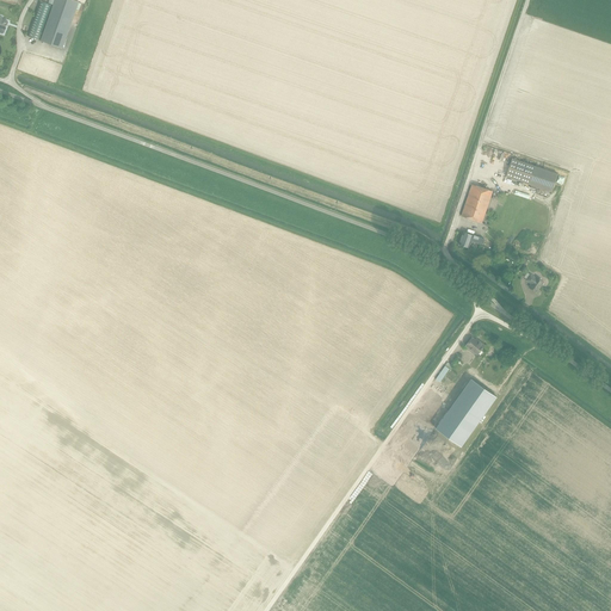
[(39,41),(53,5),(39,0),(28,36),(39,41)]
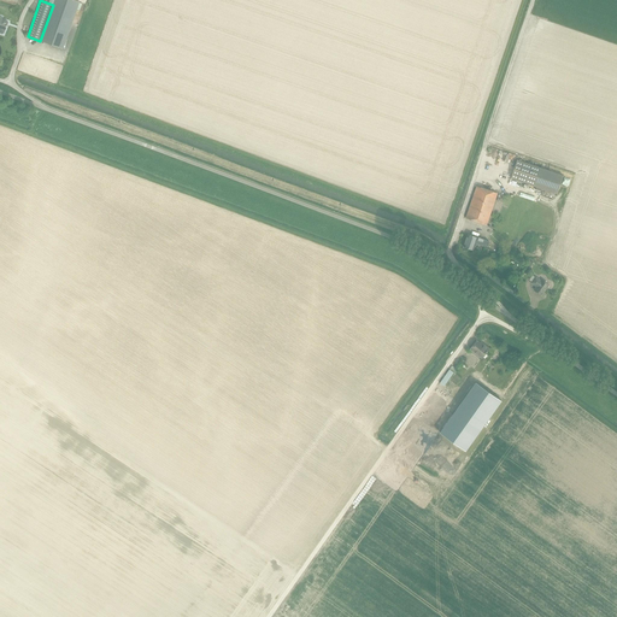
[(63,50),(65,43),(80,3),(72,0),(56,0),(41,41),(63,50)]
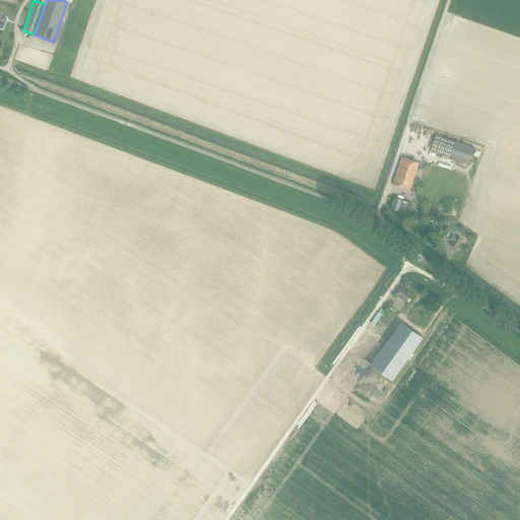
[(474,148),(436,135),(431,150),(469,163),(474,148)]
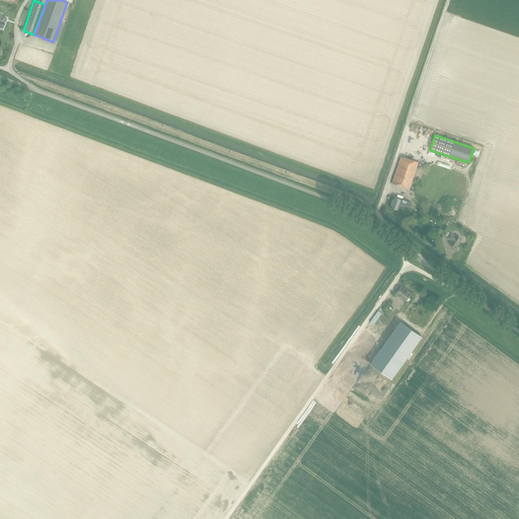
[(400,156),(391,183),(410,190),(419,162),(400,156)]
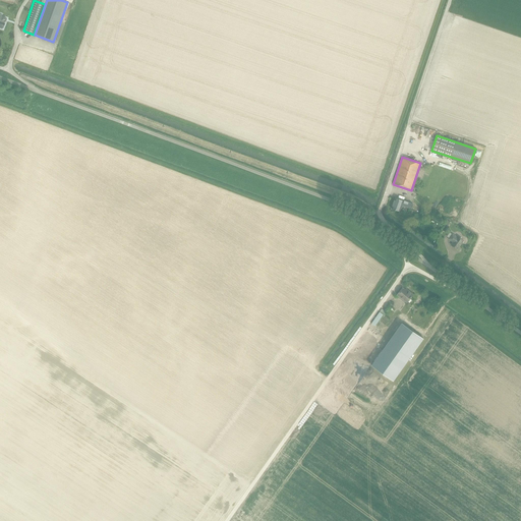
[(413,204),(395,197),(392,209),(399,212),(400,208),(402,209),(403,206),(411,209),(413,204)]
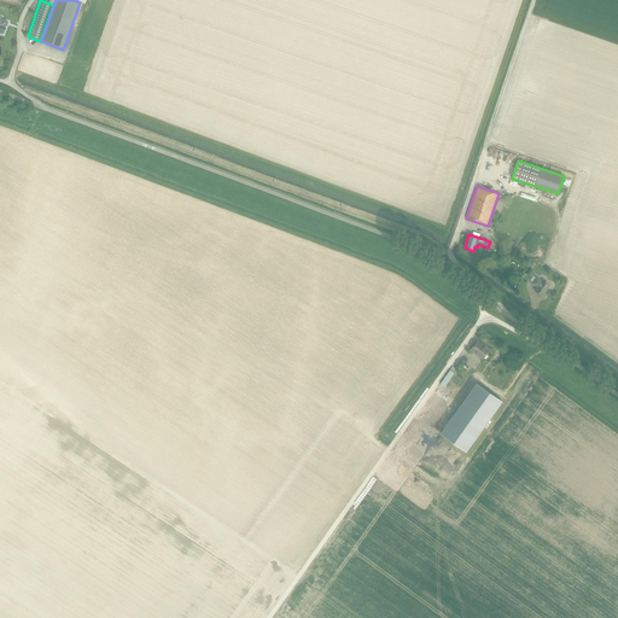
[(532,284),(536,286),(537,287),(535,291),(542,296),(551,285),(542,280),(542,281),(536,278),(532,284)]
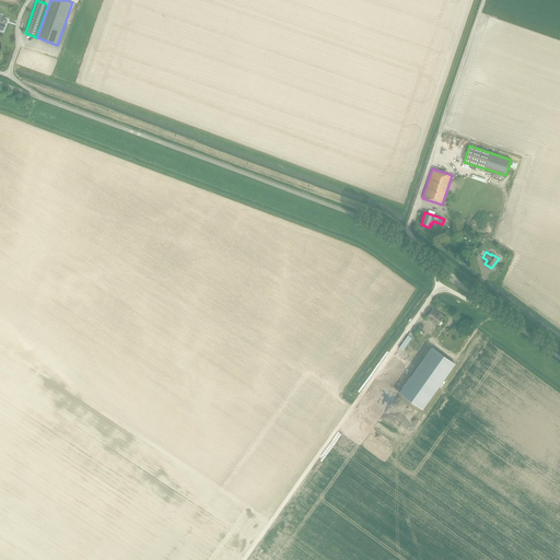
[(444,317),(440,313),(436,311),(435,312),(432,310),(427,316),(438,325),(444,317)]
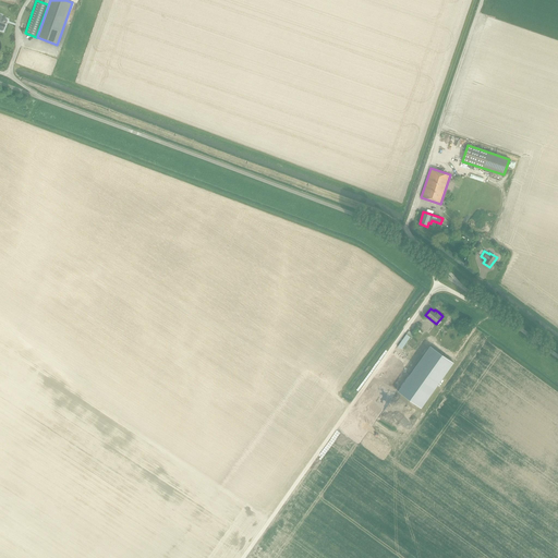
[(407,334),(398,347),(401,349),(411,337),(407,334)]
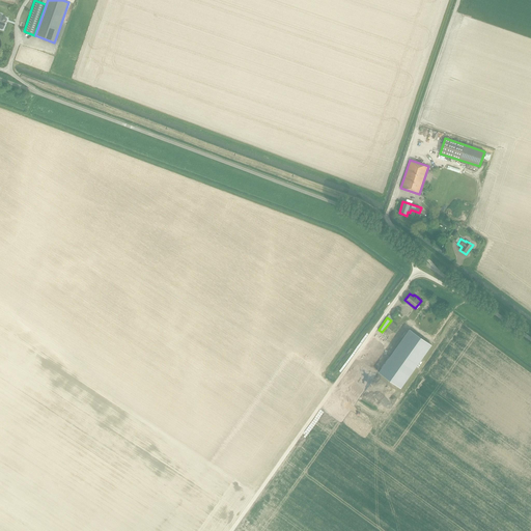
[(410,330),(379,372),(401,389),(431,345),(410,330)]
